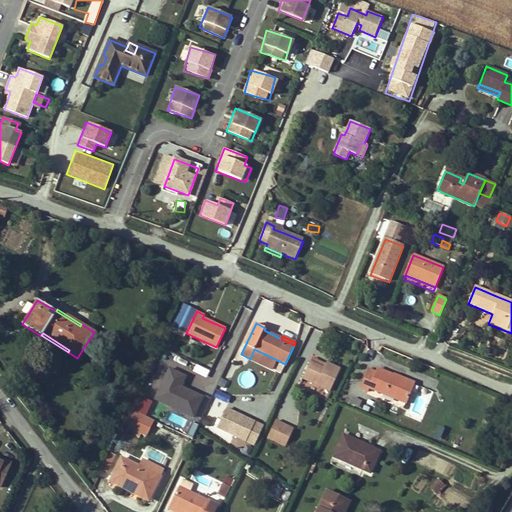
[(272,370),(277,360),(254,349),(250,359),(272,370)]
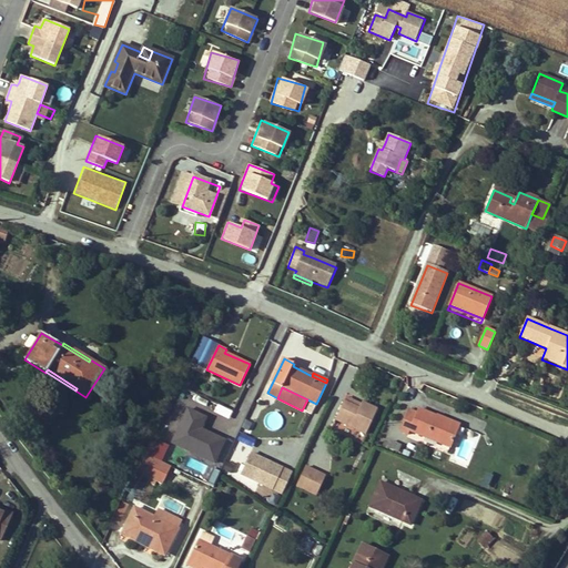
[(344,402),(358,408),(361,404),(346,397),(344,402)]
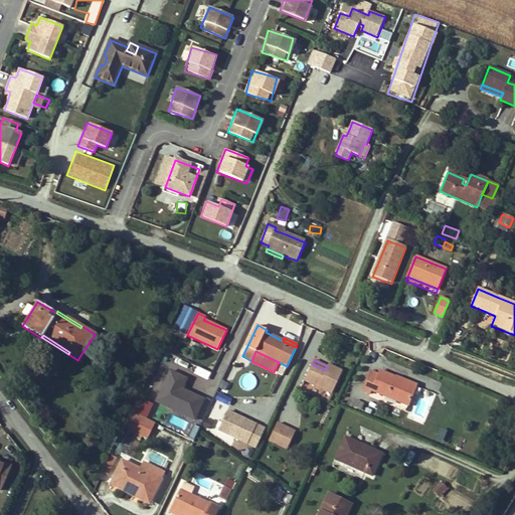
[(327,366),(325,370),(312,364),(304,380),(331,393),(342,371),(328,364),(327,366)]
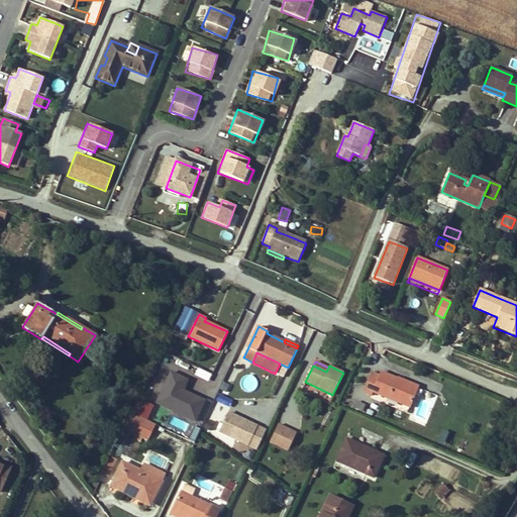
[(156,406),(197,420),(205,398),(184,391),(188,378),(168,371),(156,406)]
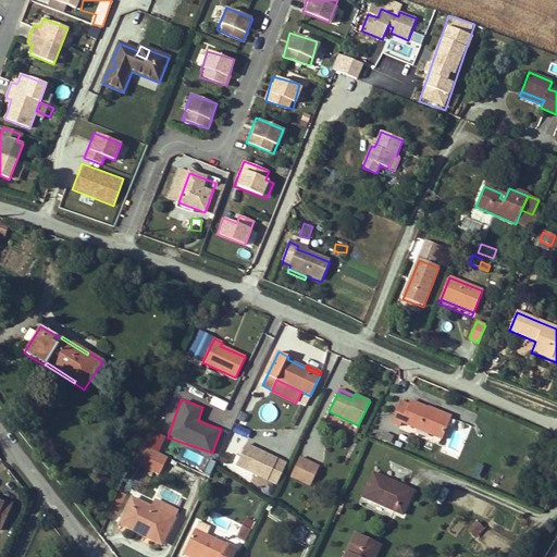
[(400,426),(401,422),(442,438),(446,426),(438,423),(441,418),(425,412),(428,408),(409,400),(408,405),(400,401),(391,422),(400,426)]
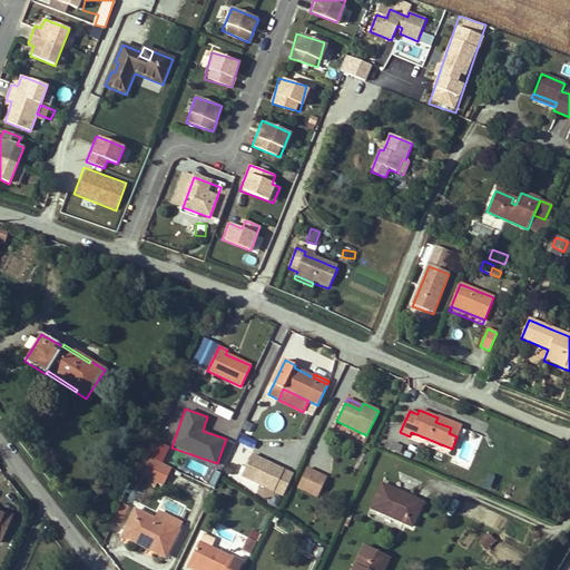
[(451,428),(449,433),(457,436),(461,425),(438,416),(438,418),(435,422),(451,428)]
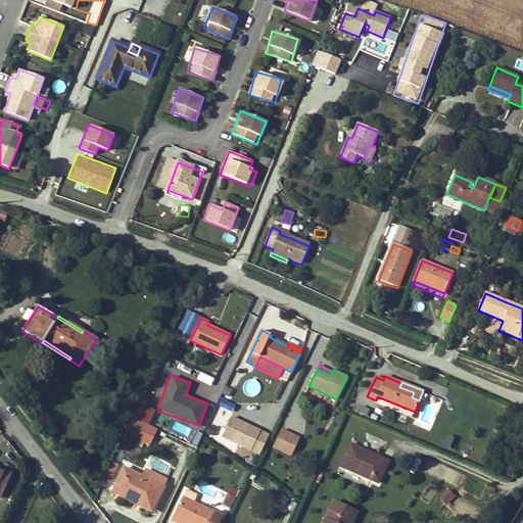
[(432,429),(441,398),(425,393),(416,425),(432,429)]
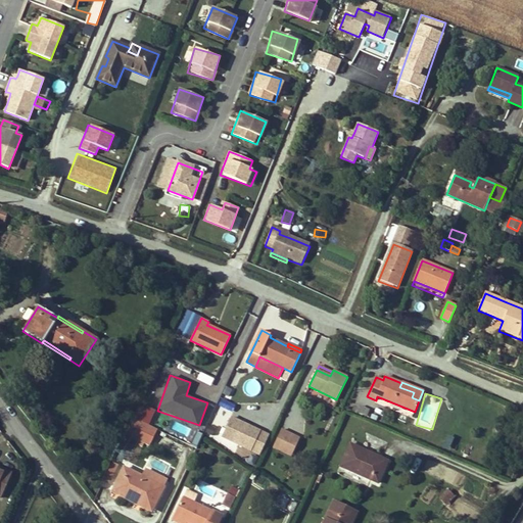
[(361,407),(358,412),(366,416),(368,410),(361,407)]
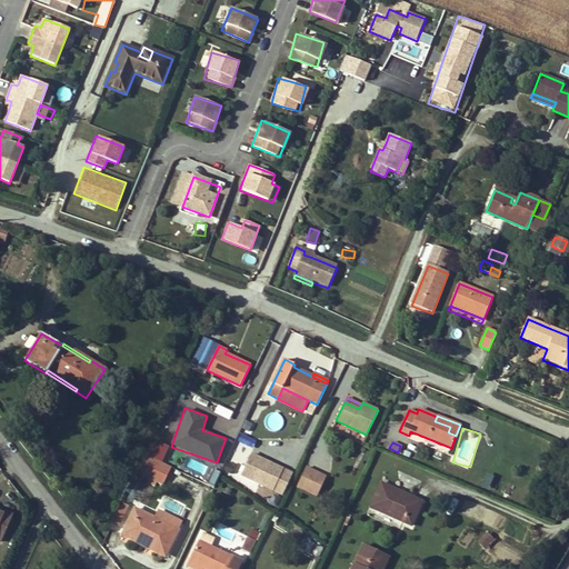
[(162,486),(171,468),(146,456),(137,473),(162,486)]
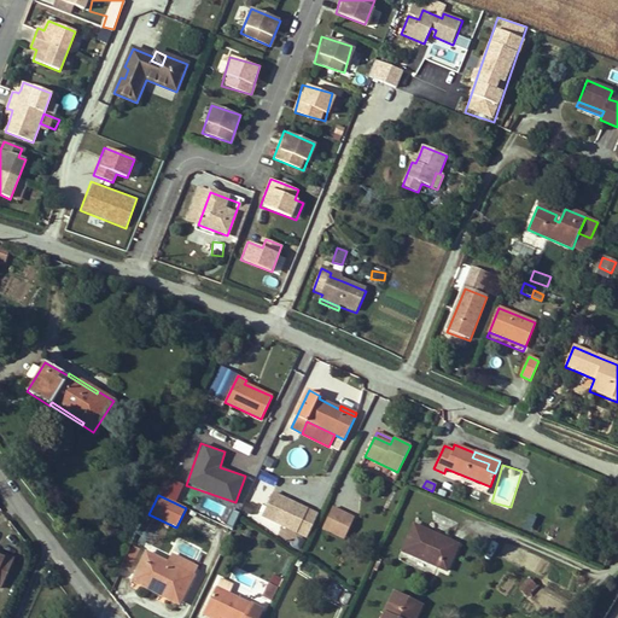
[(260,522),(304,543),(315,522),(269,500),(260,522)]
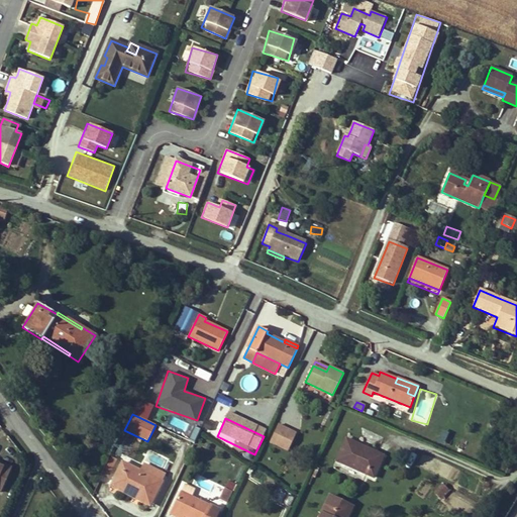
[(278,425),(271,438),(289,446),(296,433),(278,425)]
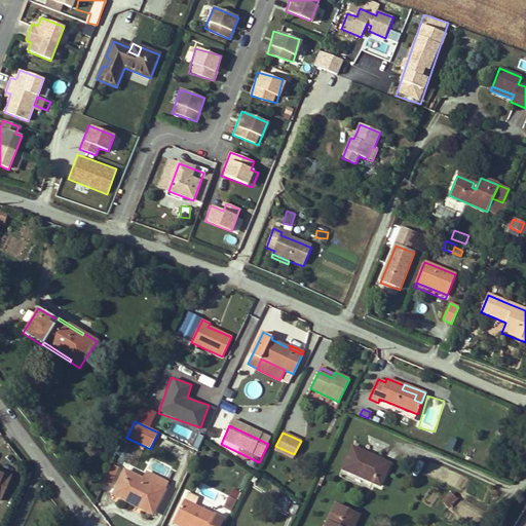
[(453,449),(455,439),(449,437),(446,447),(453,449)]
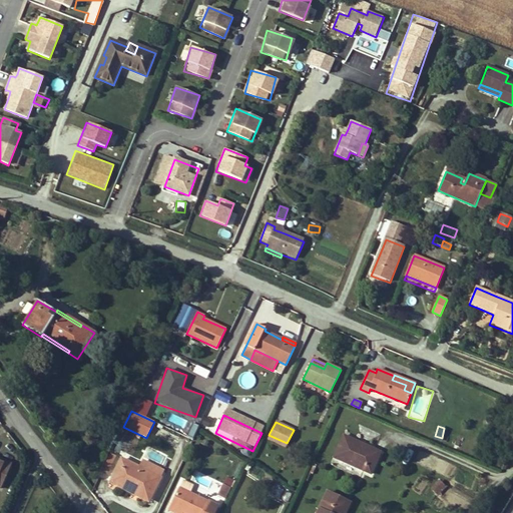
[(269,435),(268,438),(286,447),(287,443),(269,435)]
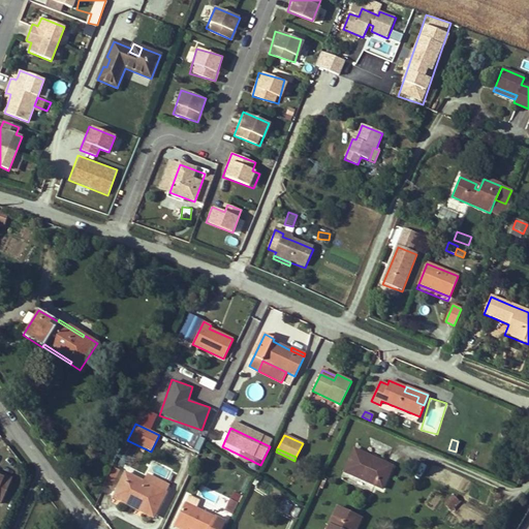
[(371,457),(353,449),(344,471),(382,489),(392,466),(374,458),(373,460),(370,459),(371,457)]
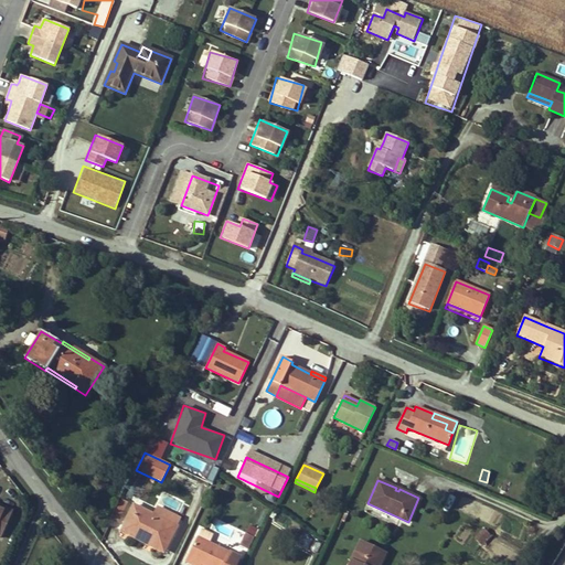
[(0,510),(11,515),(12,512),(0,505),(0,510)]
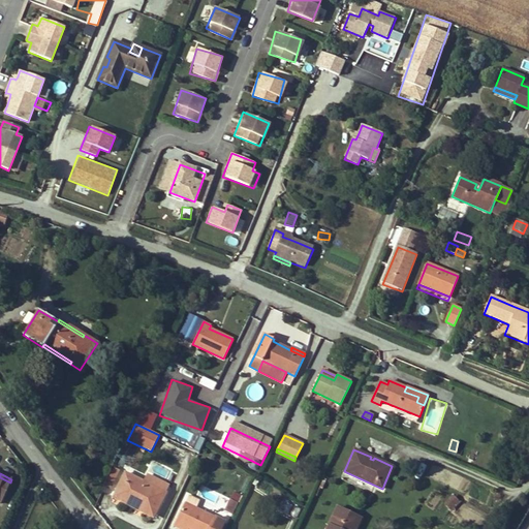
[(164,493),(125,473),(114,497),(137,509),(139,506),(154,514),(164,493)]
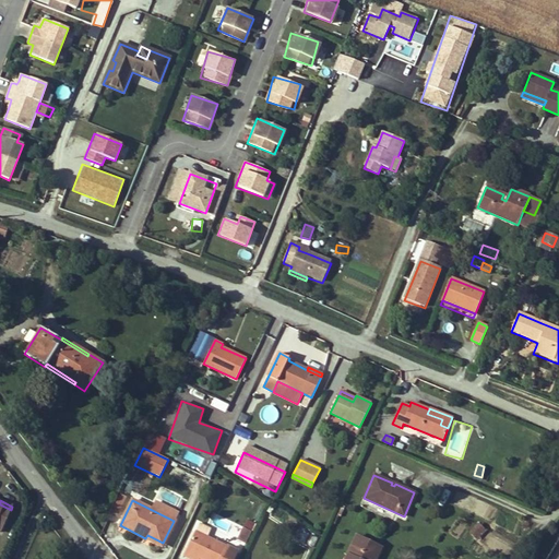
[(0,532),(11,510),(0,504),(0,532)]
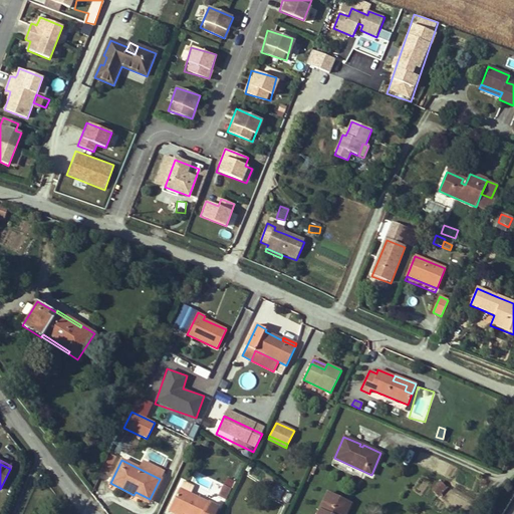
[(221,491),(227,494),(233,483),(226,481),(221,491)]
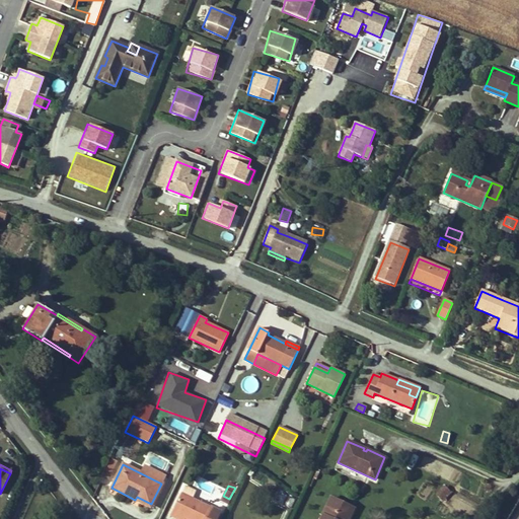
[(446,501),(449,488),(439,486),(436,498),(446,501)]
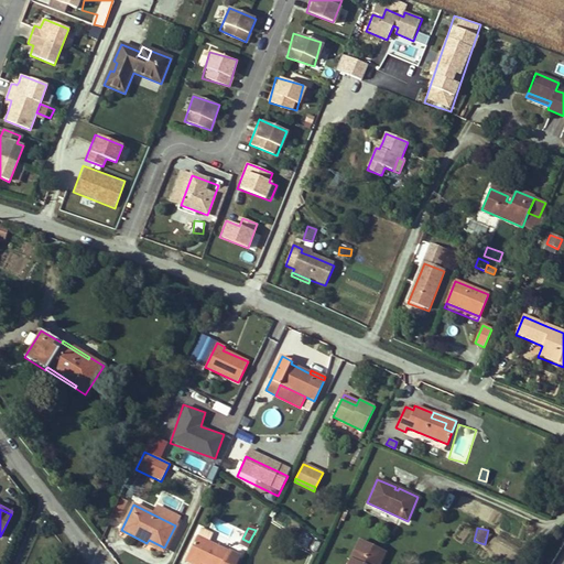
[(196,537),(187,556),(201,563),(203,563),(236,563),(239,556),(196,537)]
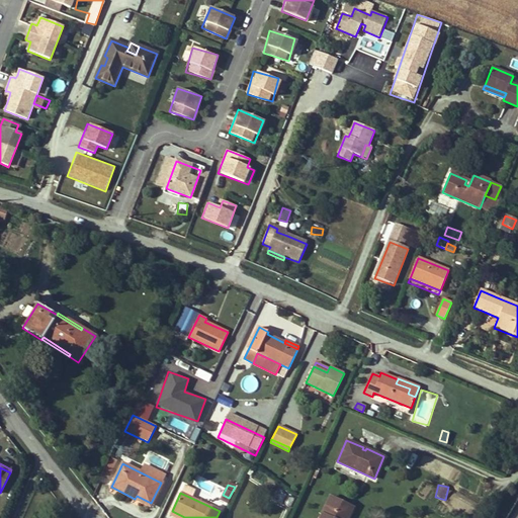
[(151,503),(137,496),(135,499),(150,506),(151,503)]
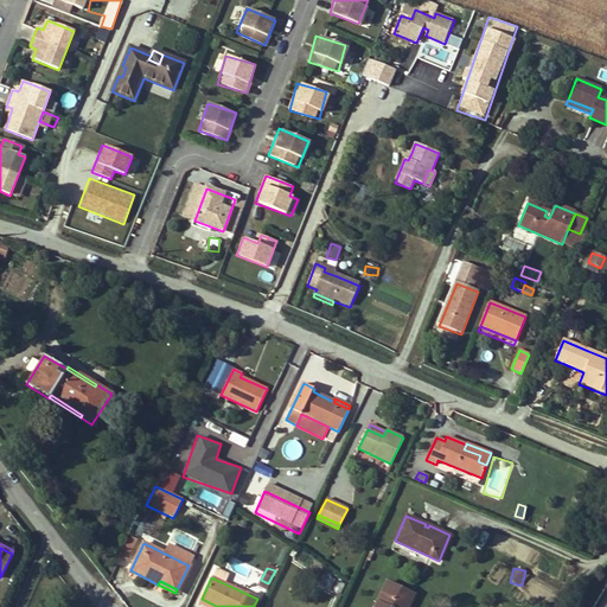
[(387,581),(374,606),(400,606),(408,592),(387,581)]
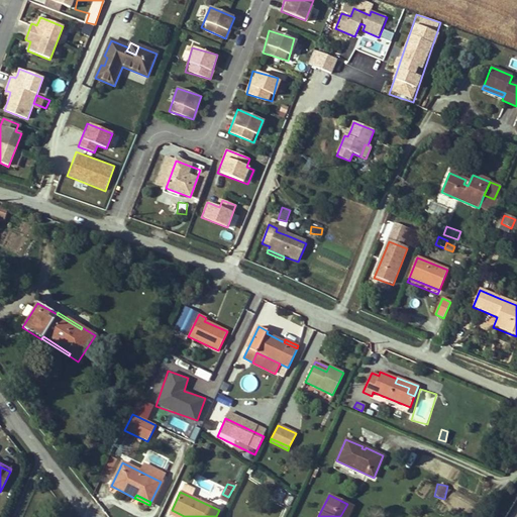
[(347,504),(340,516),(345,516),(351,506),(347,504)]
